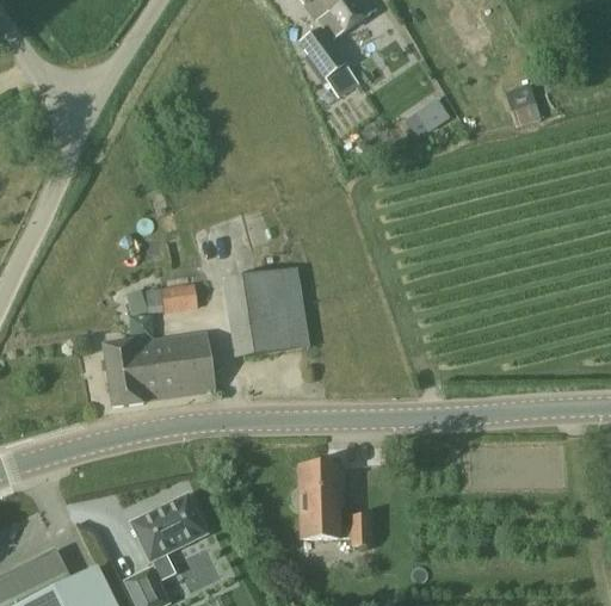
[(302,0),(304,2),(310,13),(314,11),(326,29),(331,37),(347,25),(353,32),(351,41),(357,49),(368,51),(376,45),(377,36),(371,28),(363,25),(358,18),(374,8),(368,0),(302,0)]
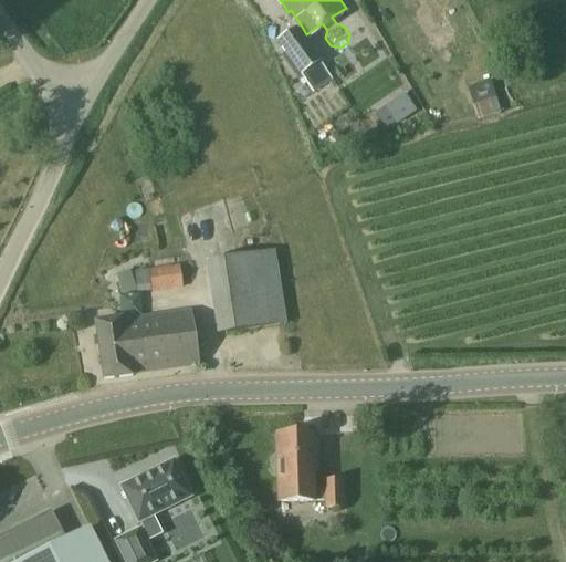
[(332,76),(317,56),(303,37),(297,29),(295,24),(278,37),(300,70),(314,90),(332,76)]
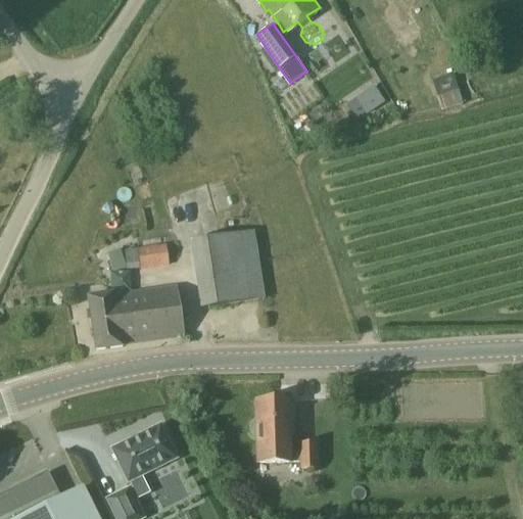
[(406,113),(440,103),(441,107),(463,100),(454,71),(401,88),(395,66),(386,69),(398,107),(402,106),(406,113)]
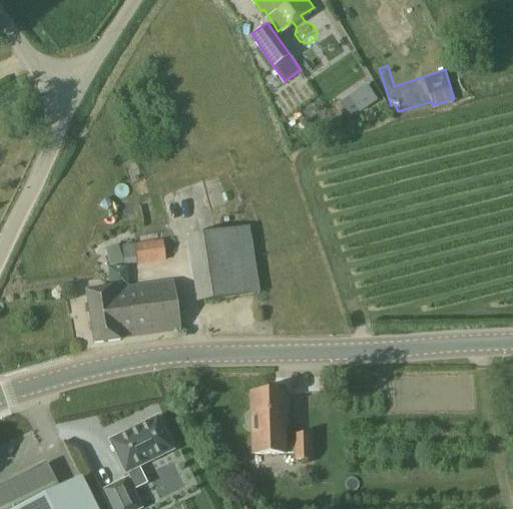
[(249,223),(186,234),(196,301),(261,291),(249,223)]
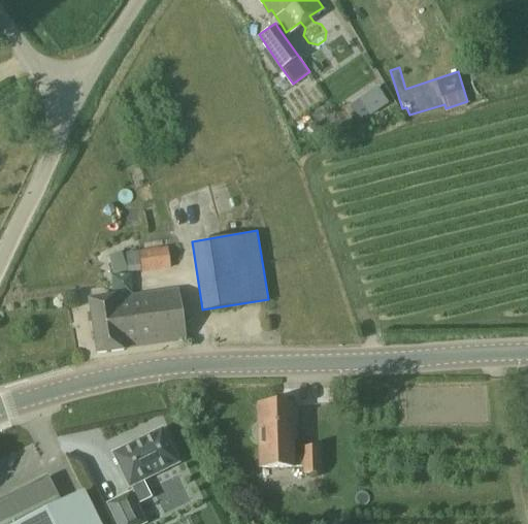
[(142,269),(171,266),(168,242),(138,246),(138,248),(126,249),(129,265),(123,249),(109,254),(116,272),(129,267),(130,269),(142,268),(142,269)]
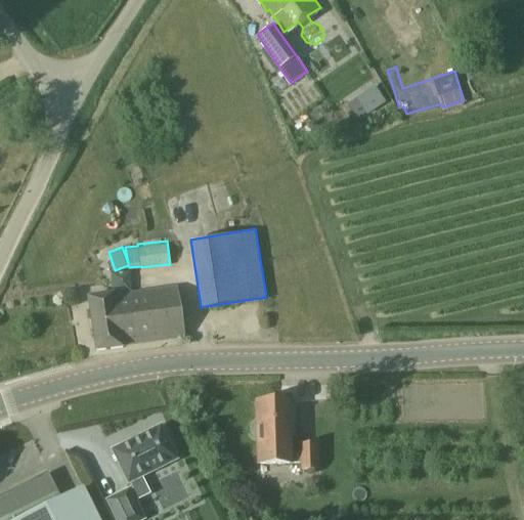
[(122,344),(122,343),(183,335),(176,286),(114,294),(114,292),(89,295),(96,348),(122,344)]
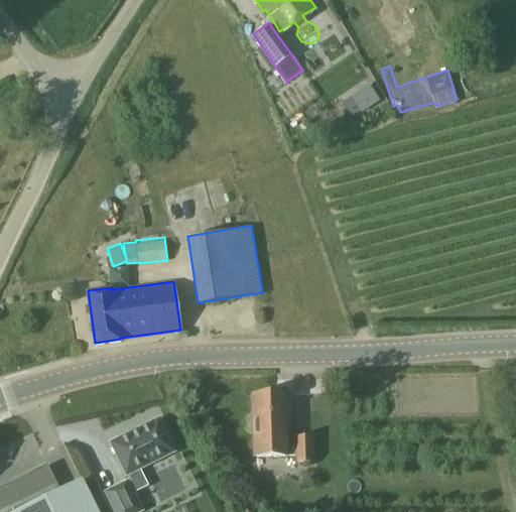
[(254,454),(286,453),(298,453),(298,459),(312,459),(311,434),(297,434),(297,441),(286,441),(285,392),(253,393),(253,411),(251,411),(250,411),(249,411),(247,412),(246,414),(245,415),(244,417),(244,419),(244,421),(245,423),(246,424),(247,425),(248,426),(250,427),(252,427),(254,427),(254,454)]
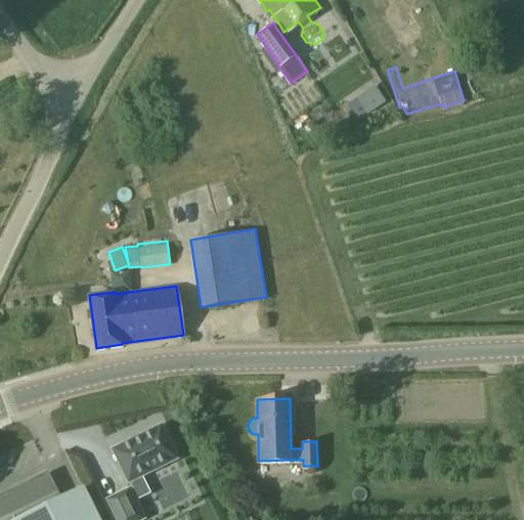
[(161,425),(160,423),(159,424),(159,425),(141,433),(141,432),(130,438),(114,446),(112,447),(113,449),(127,479),(128,481),(130,480),(133,487),(130,489),(129,487),(106,497),(117,519),(135,519),(143,516),(134,499),(148,491),(140,474),(174,458),(175,458),(176,457),(176,455),(175,455),(161,425)]
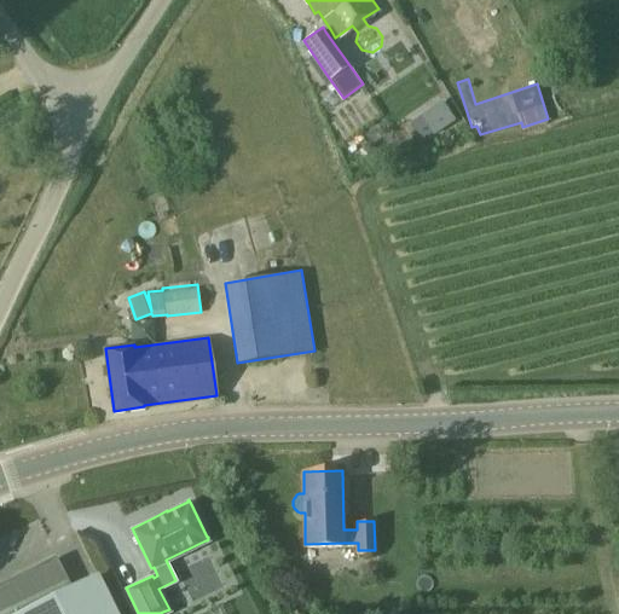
[(0,613),(117,613),(97,573),(71,585),(56,555),(0,583),(0,613)]
